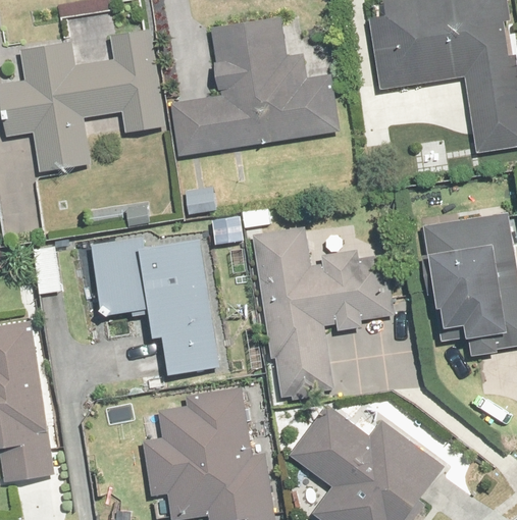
[(516,146),(516,84),(503,0),(384,0),(366,3),(379,90),(463,76),(475,153),(516,146)]
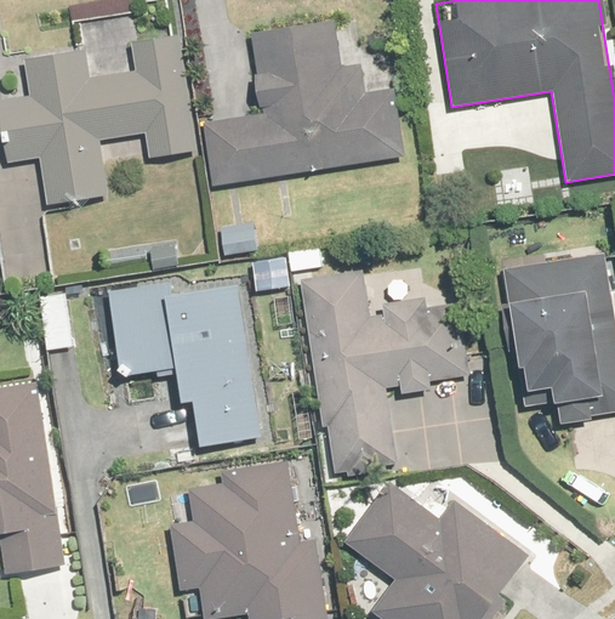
[(340,69),(332,23),(250,37),(262,113),(203,123),(212,185),(400,154),(389,87),(362,91),(358,67),(340,69)]
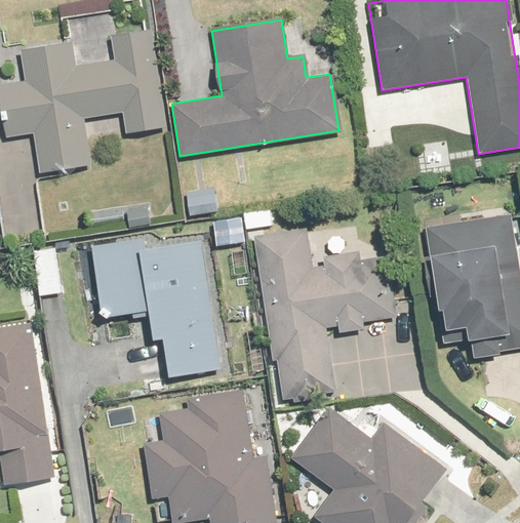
[(163,126),(147,30),(111,36),(115,61),(76,68),(72,43),(21,52),(26,81),(0,85),(0,103),(6,137),(32,132),(39,172),(89,164),(82,118),(121,112),(124,133),(163,126)]
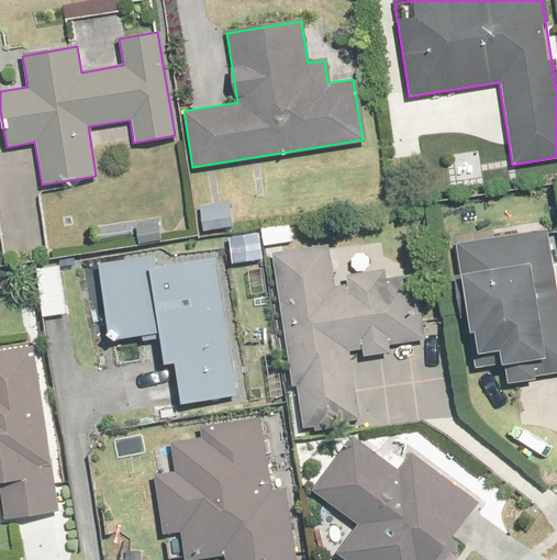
[(226,203),(199,205),(201,230),(229,227),(226,203)]
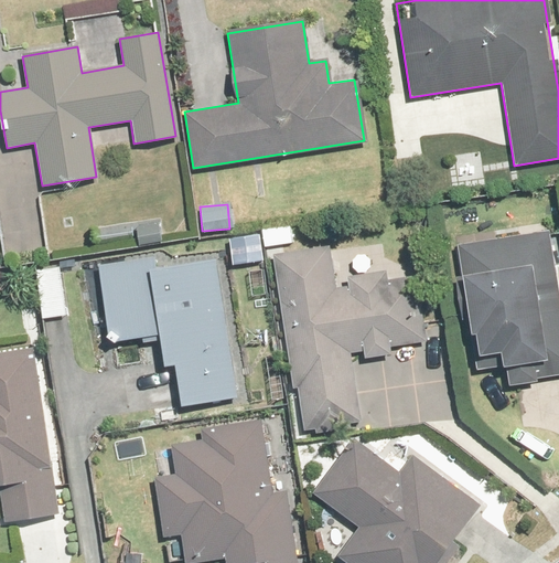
[(558,303),(545,230),(457,247),(479,357),(501,352),(507,385),(558,374),(558,303)]
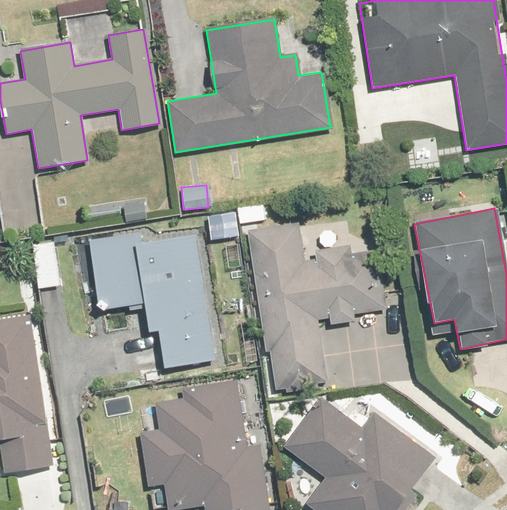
[(235,237),(233,212),(209,214),(211,239),(235,237)]
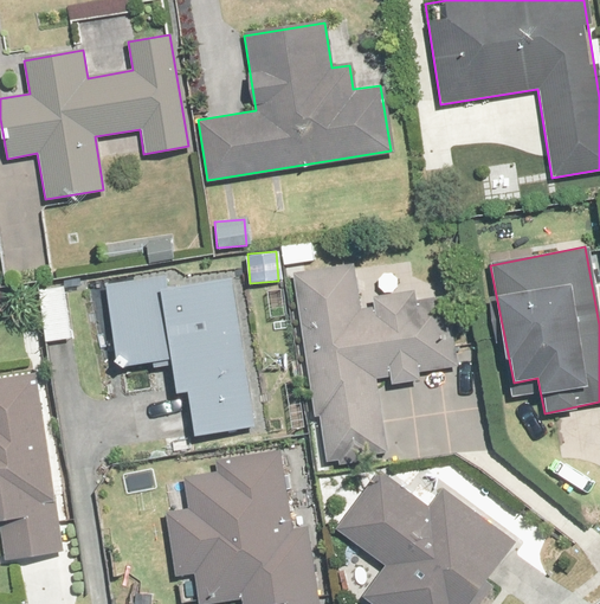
[(444,364),(432,297),(419,300),(417,291),(379,299),(381,307),(360,310),(357,301),(352,265),(291,276),(324,463),(386,453),(376,386),(375,376),(389,373),(392,383),(421,378),(420,368),(444,364)]
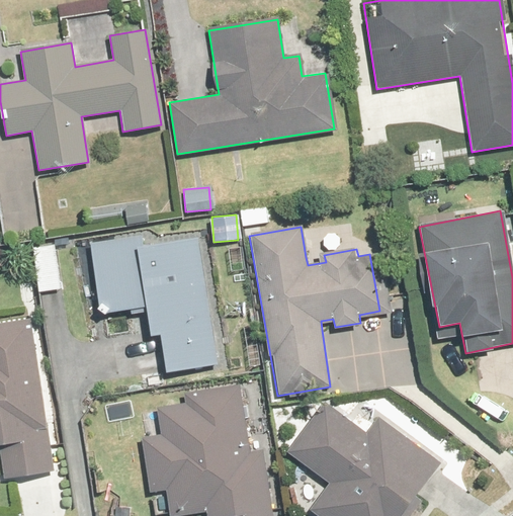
[(217,363),(196,237),(143,245),(141,235),(90,243),(101,313),(147,306),(152,335),(161,334),(167,371),(217,363)]
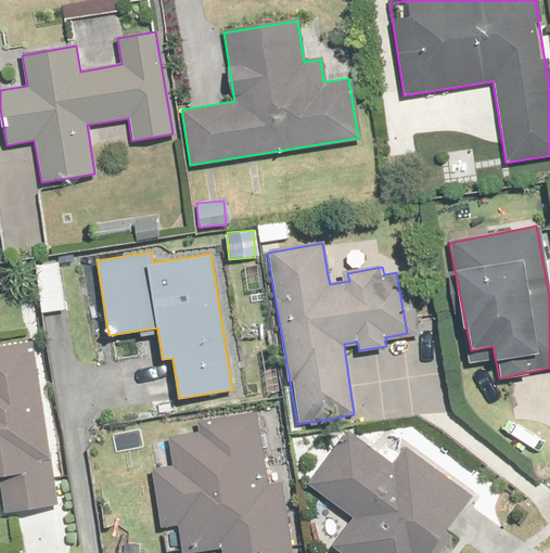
[(55,261),(34,265),(41,312),(63,309),(55,261)]
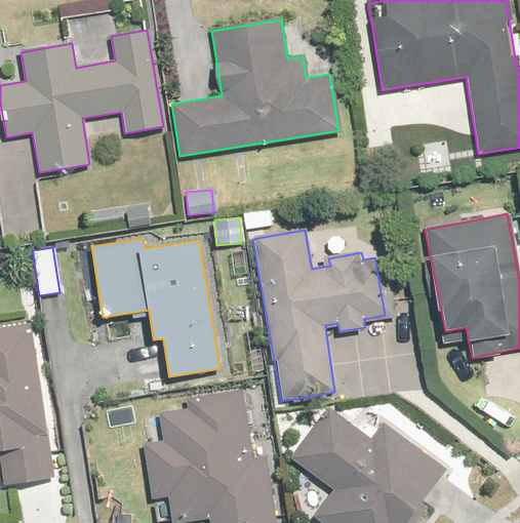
[(0,485),(52,478),(30,322),(0,326),(0,485)]
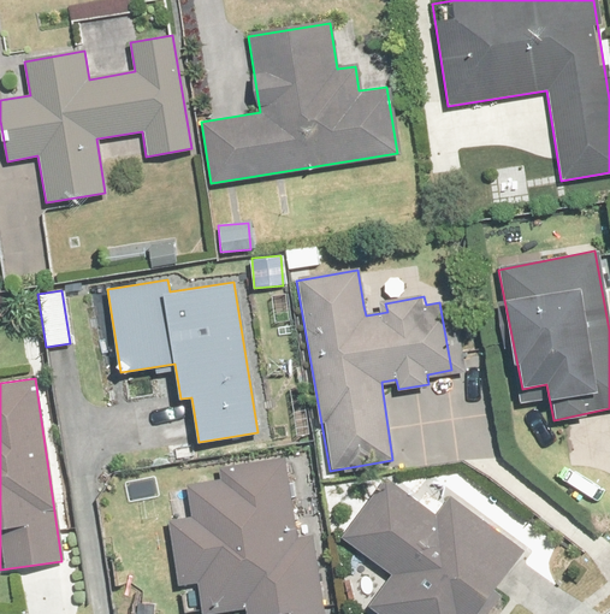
[(291,533),(284,461),(221,467),(223,474),(188,478),(191,517),(170,519),(176,583),(197,582),(201,612),(247,608),(247,613),(318,613),(311,532),(291,533)]
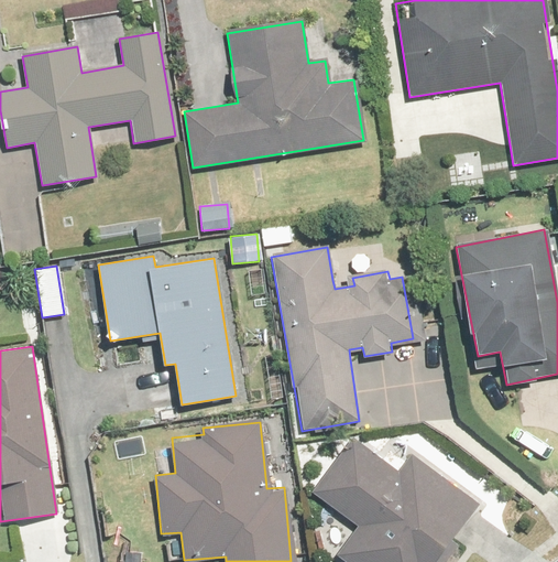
[(401,471),(351,438),(313,495),(356,525),(335,555),(343,561),(445,561),(483,506),(409,456),(401,471)]
